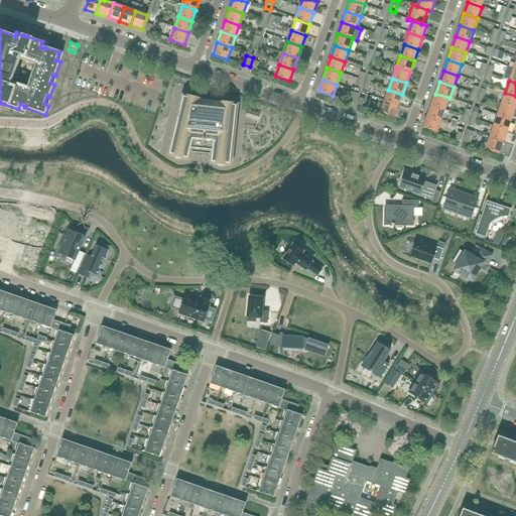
[(398,106),(402,95),(388,90),(384,101),(398,106)]
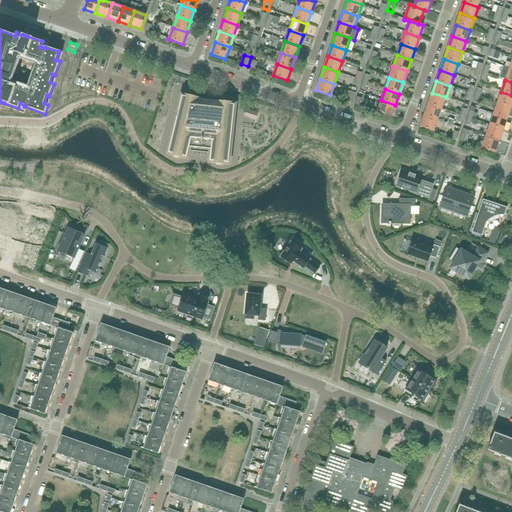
[(352,103),(355,94),(349,91),(345,101),(352,103)]
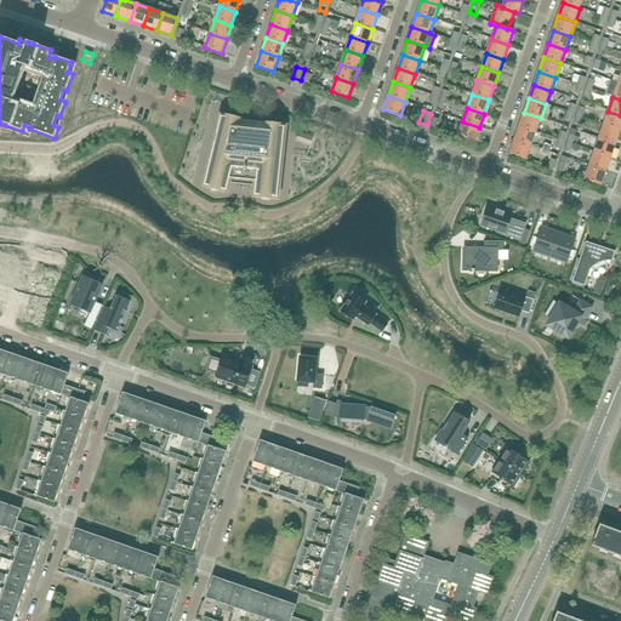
[(620,131),(620,129),(620,115),(608,112),(603,125),(620,131)]
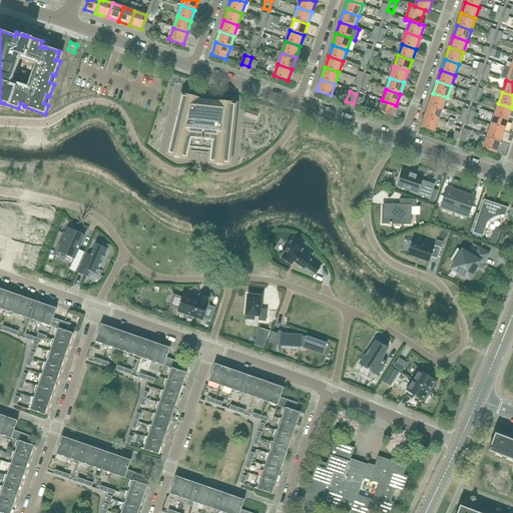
[(443,109),(447,97),(433,93),(429,104),(443,109)]
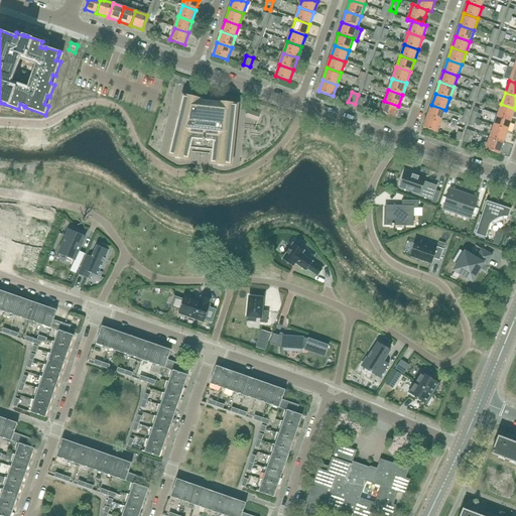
[(198,98),(189,96),(188,98),(183,97),(180,111),(178,111),(176,119),(178,119),(175,132),(173,132),(171,140),(173,140),(169,154),(175,155),(174,157),(182,159),(182,157),(188,159),(189,152),(190,148),(213,150),(213,154),(212,162),(217,163),(217,165),(225,166),(225,164),(230,164),(232,150),(234,150),(235,142),(233,142),(234,128),(236,129),(237,121),(235,120),(237,106),(231,105),(232,103),(223,103),(223,104),(206,103),(207,102),(203,102),(202,102),(202,101),(197,100),(198,98)]
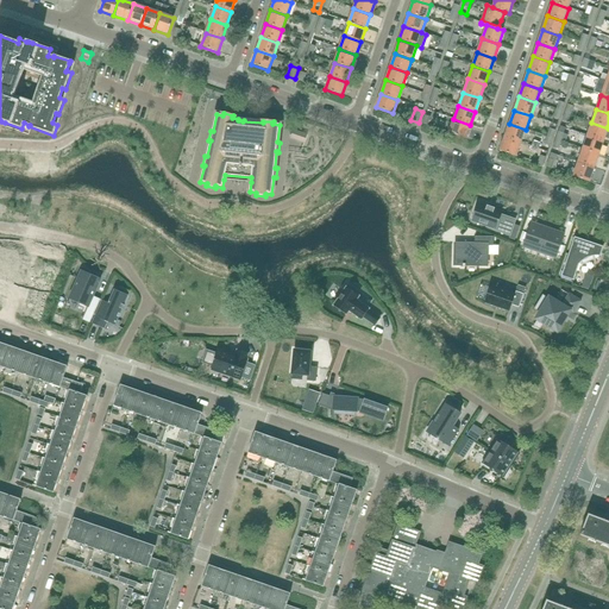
[(465,139),(470,125),(453,119),(449,133),(465,139)]
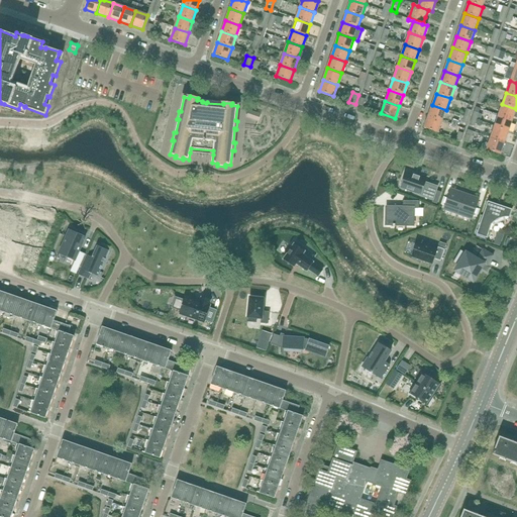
[(512,120),(516,109),(502,104),(498,115),(512,120)]
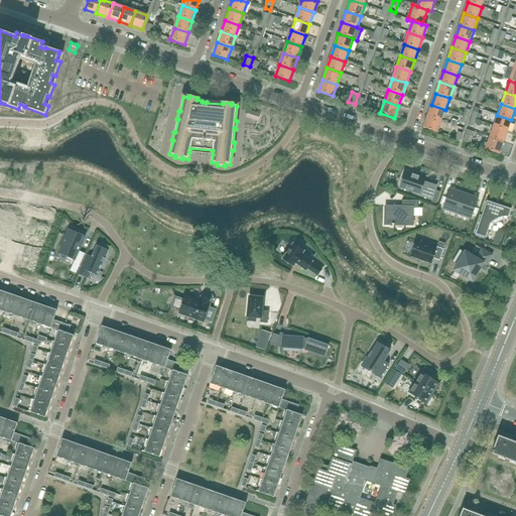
[(441,121),(445,110),(431,105),(427,116),(441,121)]
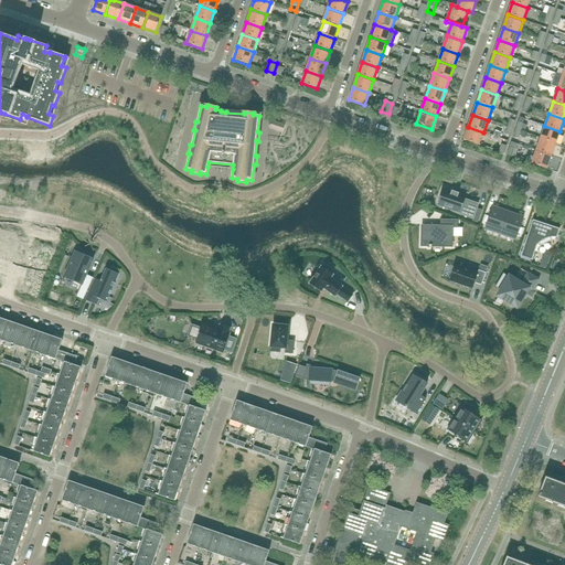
[(272,121),(269,128),(283,132),(285,126),(272,121)]
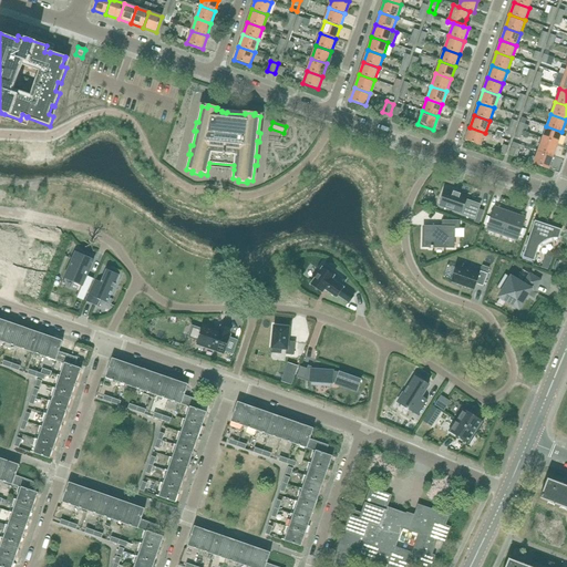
[(558,144),(562,132),(546,126),(542,138),(558,144)]
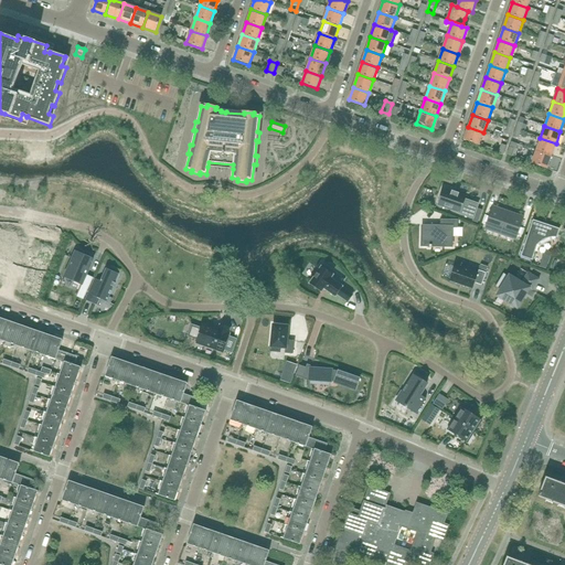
[(479,146),(483,132),(468,127),(464,140),(479,146)]
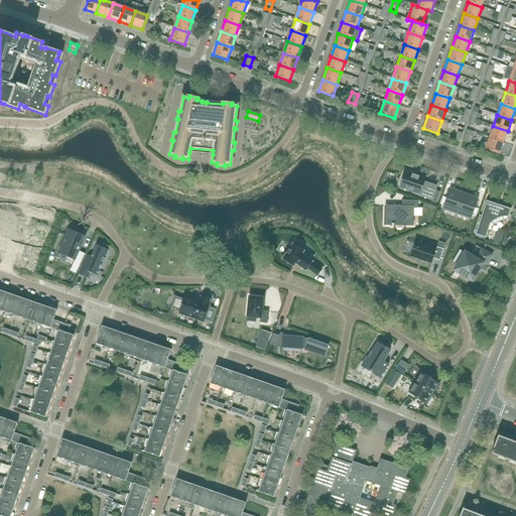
[(504,143),(508,131),(493,126),(489,138),(504,143)]
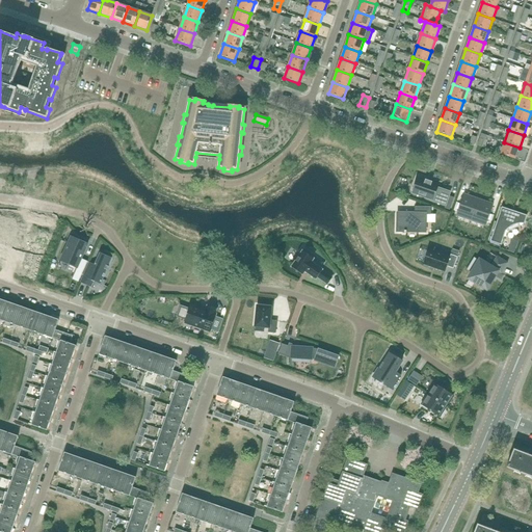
[(515,159),(520,148),(504,142),(501,154),(515,159)]
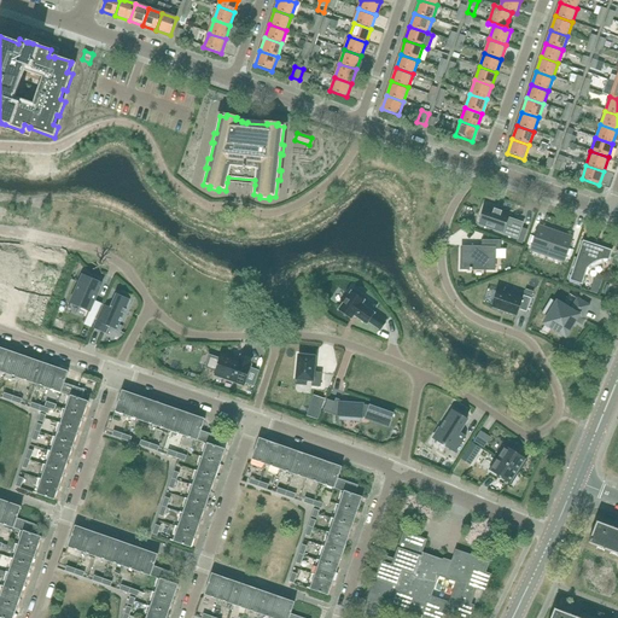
[(485,207),(479,225),(502,233),(501,234),(518,240),(523,223),(511,220),(508,219),(509,215),(485,207)]
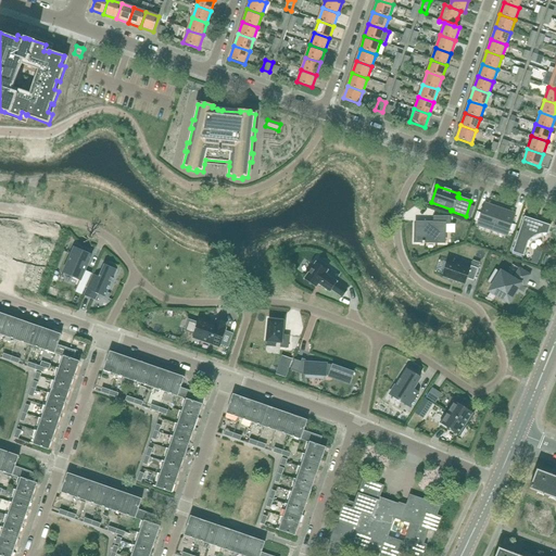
[(484,203),(478,223),(487,226),(485,229),(492,231),(500,209),(484,203)]
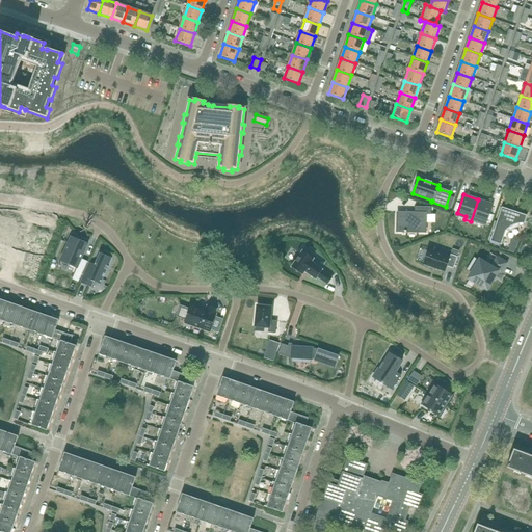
[(478,200),(471,221),(478,223),(479,220),(486,223),(494,205),(478,200)]
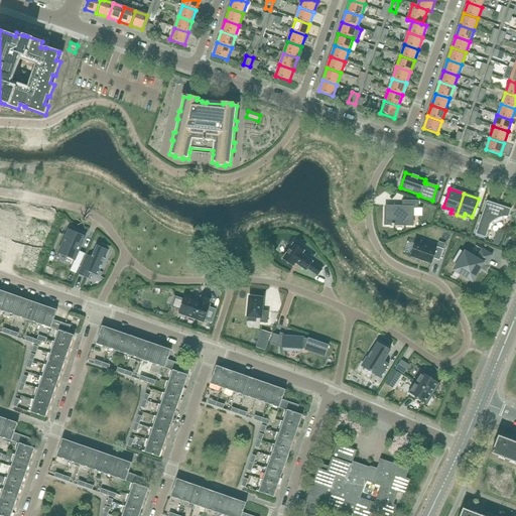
[(417,208),(417,202),(413,202),(403,202),(403,208),(385,208),(385,225),(413,226),(413,208),(417,208)]
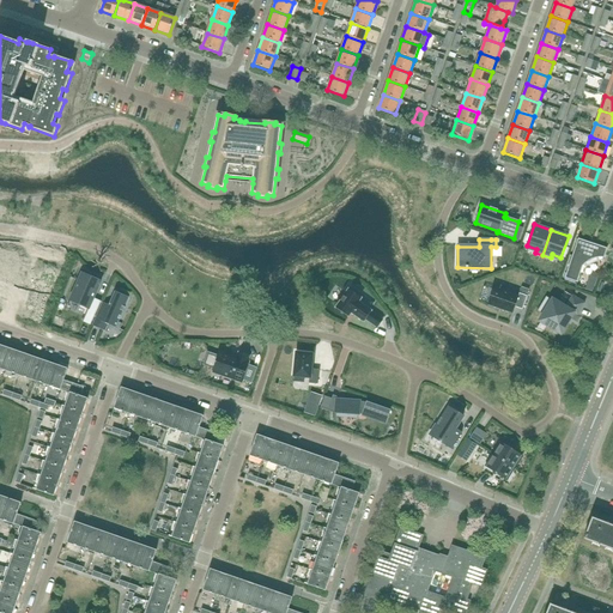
[(607,249),(595,244),(590,243),(578,240),(565,278),(577,283),(582,267),(586,263),(588,261),(593,260),(596,259),(600,258),(604,258),(607,249)]
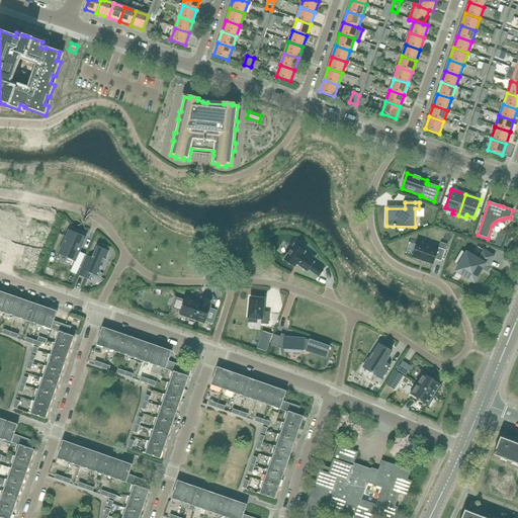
[(69,232),(60,254),(75,261),(70,272),(77,275),(85,255),(79,252),(84,241),(77,237),(77,235),(69,232)]
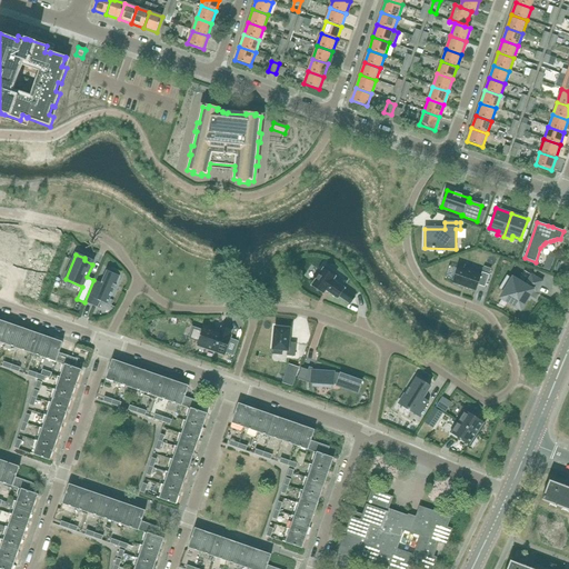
[(481,276),(458,268),(452,282),(462,287),(463,287),(466,287),(466,288),(476,291),(478,286),(485,288),(489,275),(482,272),(481,276)]
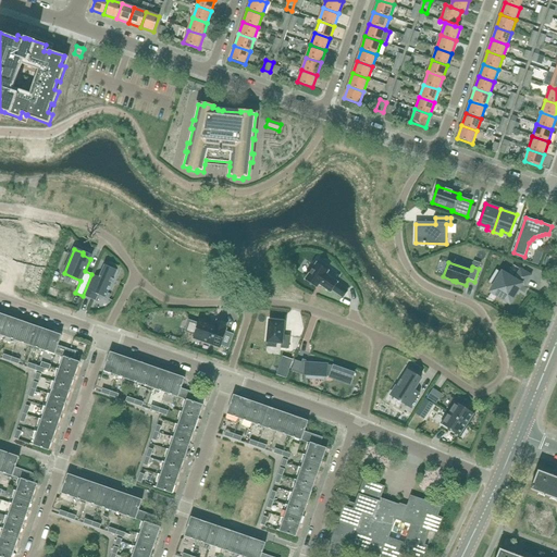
[(346,292),(336,284),(336,283),(325,274),(327,271),(316,263),(304,280),(316,288),(318,285),(330,293),(331,291),(342,298),(346,292)]
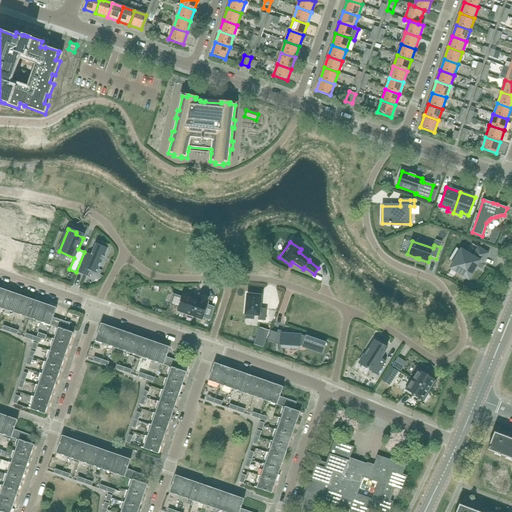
[(85,253),(77,273),(88,278),(92,267),(99,270),(107,250),(95,245),(91,255),(85,253)]
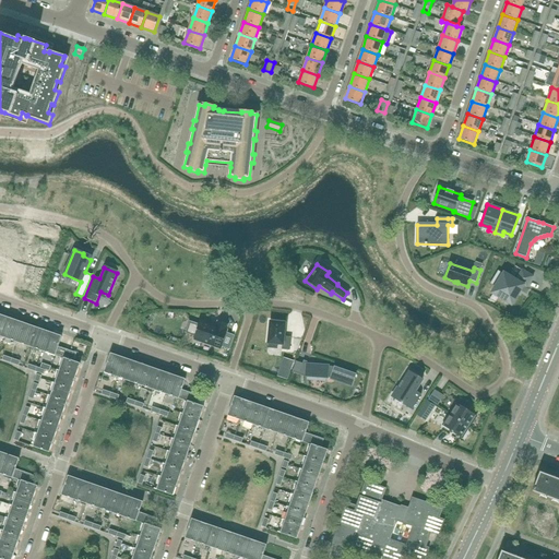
[(515,282),(504,274),(494,294),(511,305),(522,285),(527,288),(533,276),(522,270),(515,282)]
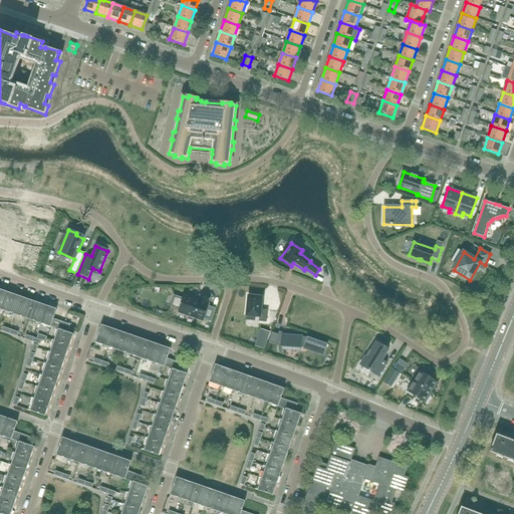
[(0,309),(5,311),(11,293),(0,289),(0,309)]
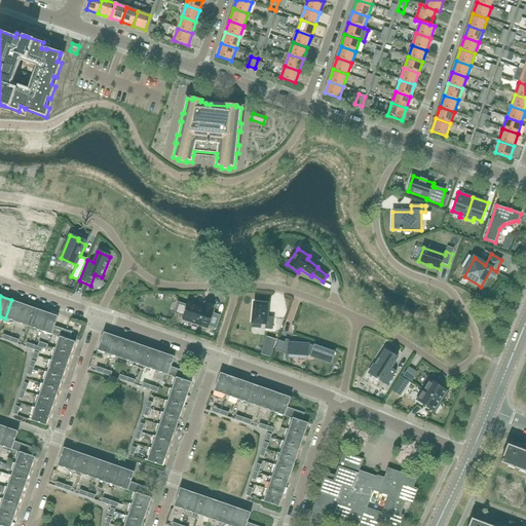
[(494,307),(497,301),(490,298),(487,304),(494,307)]
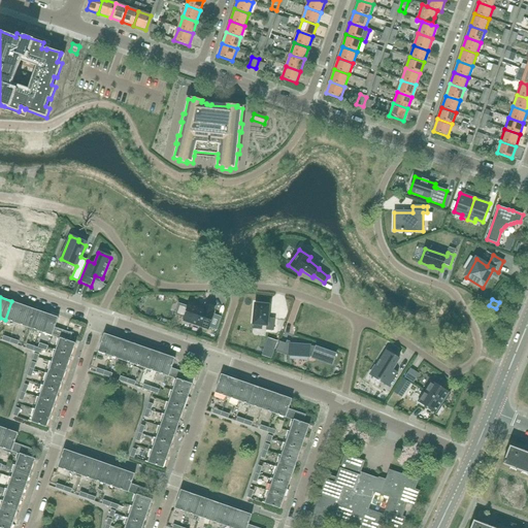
[(17,324),(23,305),(11,301),(5,320),(17,324)]
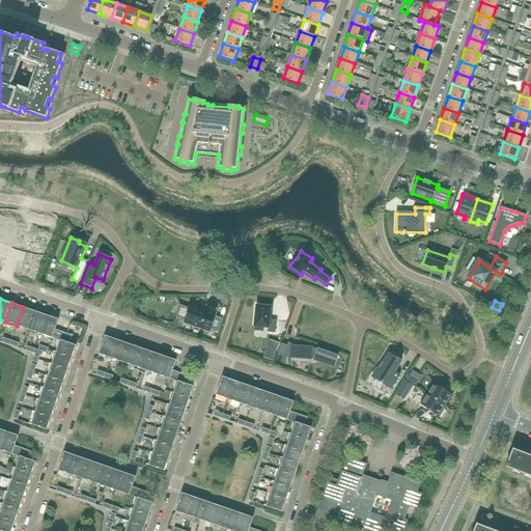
[(180,306),(176,317),(187,320),(186,323),(210,331),(215,315),(214,315),(216,310),(206,307),(205,312),(191,307),(190,309),(180,306)]
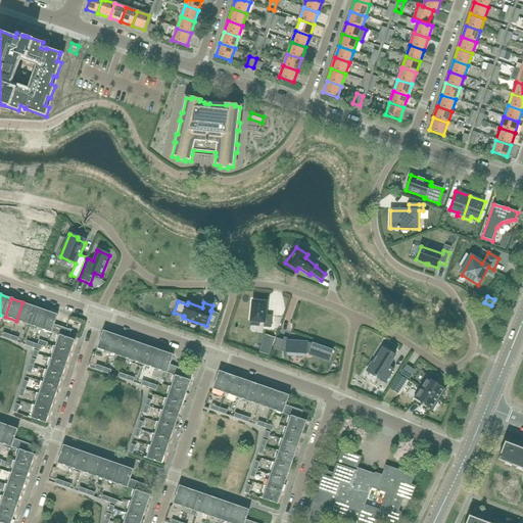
[(271,328),(272,316),(266,316),(267,302),(252,301),(250,322),(264,323),(264,327),(271,328)]
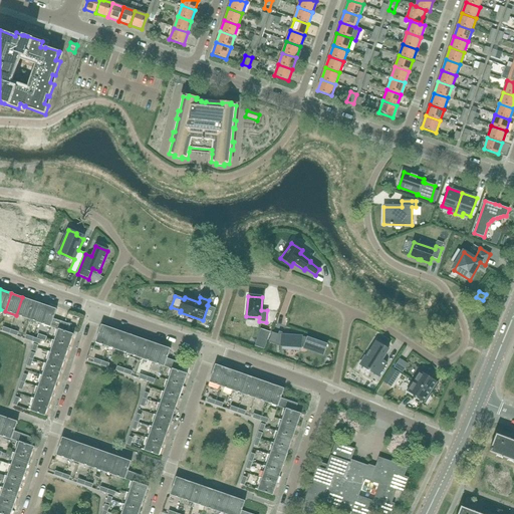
[(28,319),(34,301),(22,297),(16,315),(28,319)]
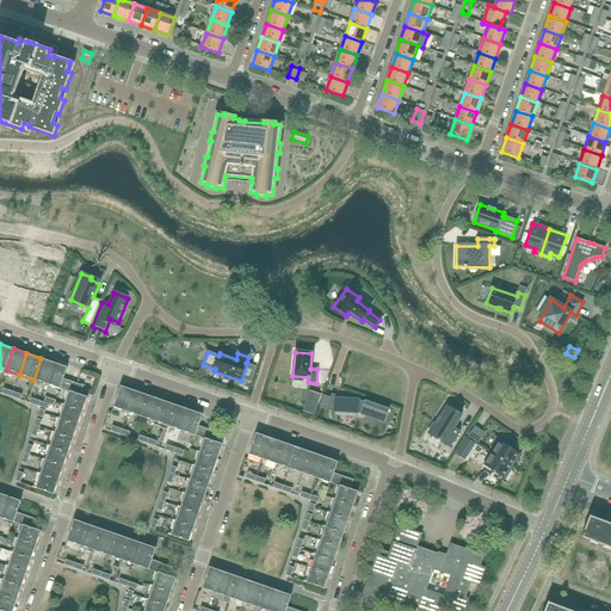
[(47,384),(54,363),(41,358),(34,380),(47,384)]
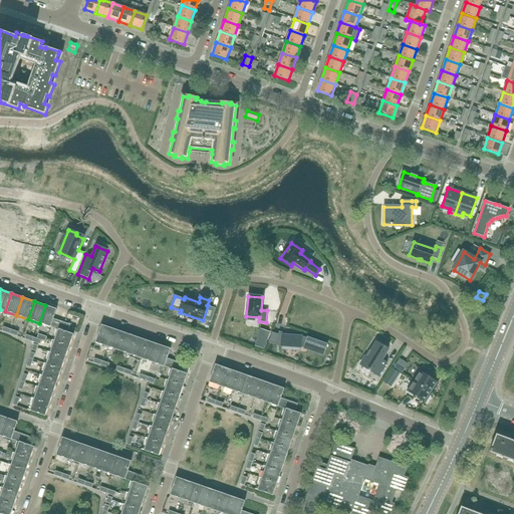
[(56,309),(45,305),(39,323),(50,327),(58,330),(61,321),(53,319),(56,309)]
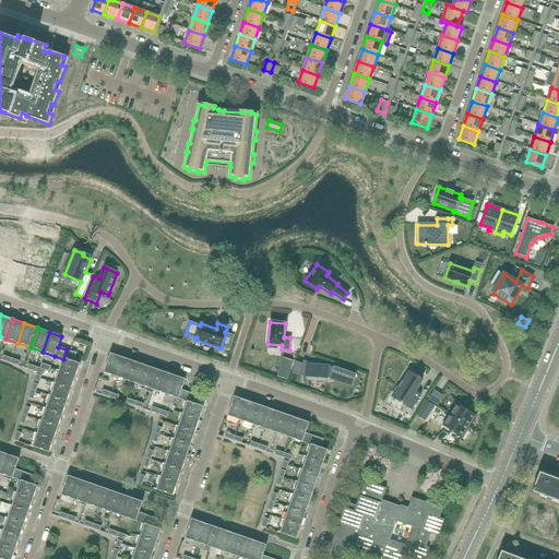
[(73,361),(76,354),(67,349),(63,359),(59,371),(75,377),(80,364),(73,361)]
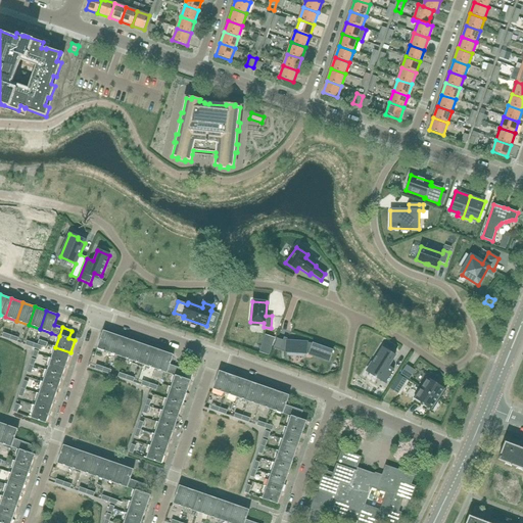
[(115,335),(104,331),(103,331),(97,348),(109,353),(115,335)]
